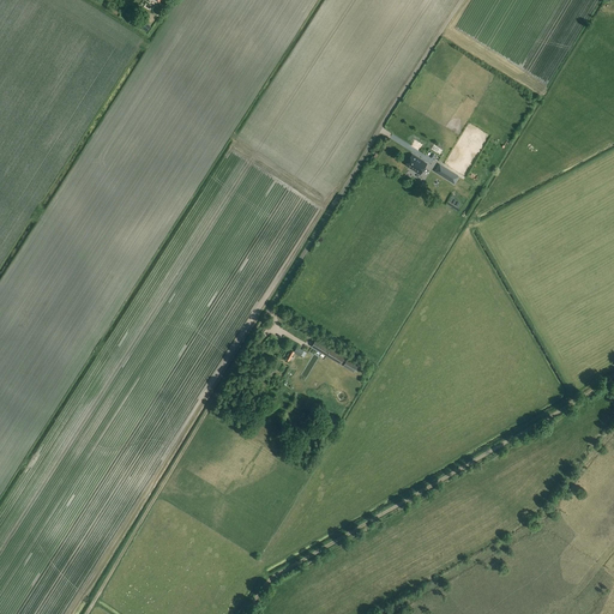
[(421,173),(427,163),(413,155),(407,164),(415,170),(416,169),(421,173)]
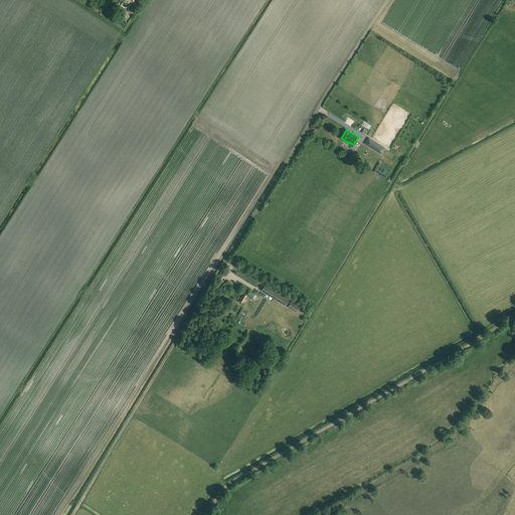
[(369,139),(365,144),(381,154),(384,148),(369,139)]
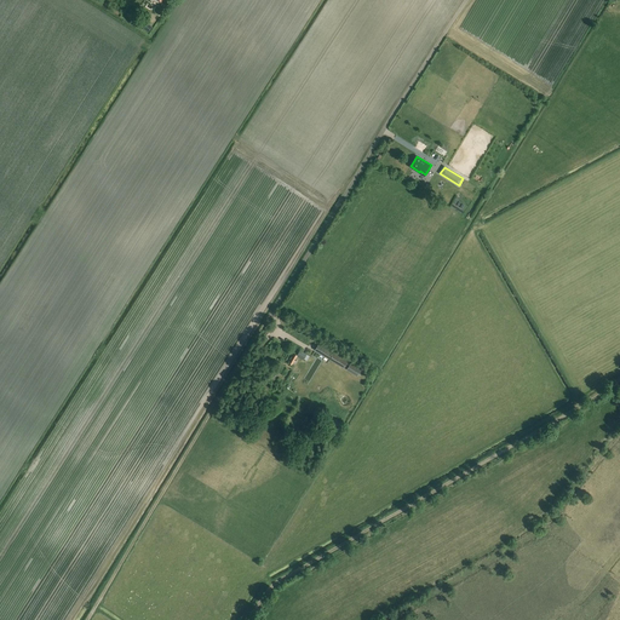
[(407,187),(415,190),(420,178),(417,177),(414,179),(411,178),(407,187)]
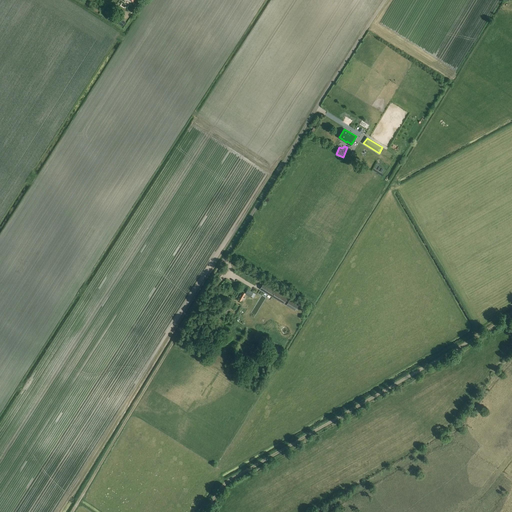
[(284,304),(288,298),(263,284),(260,289),(284,304)]
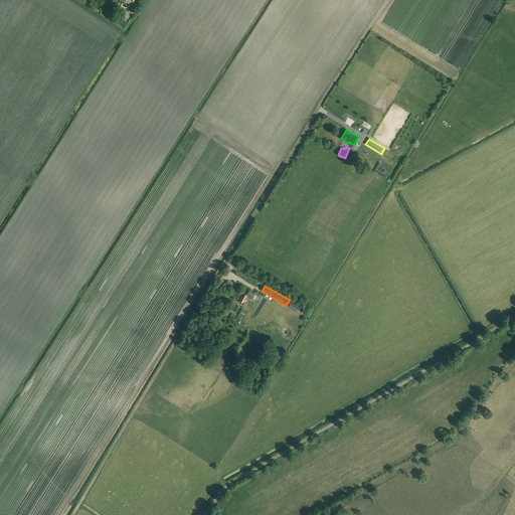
[(227,302),(235,307),(239,301),(234,298),(231,302),(229,300),(227,302)]
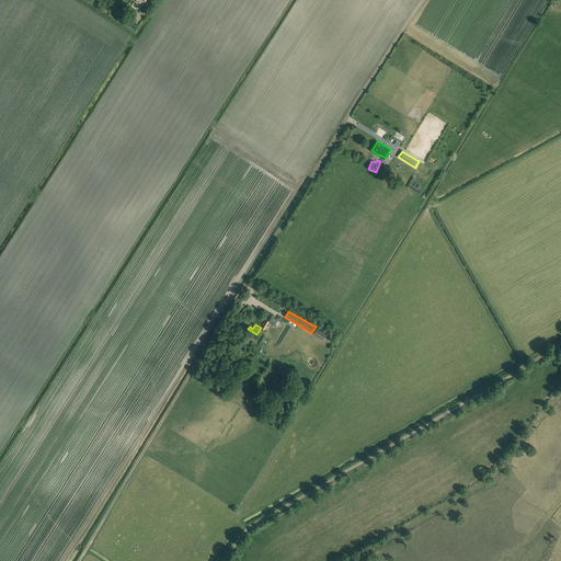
[(323,341),(328,334),(318,329),(313,334),(323,341)]
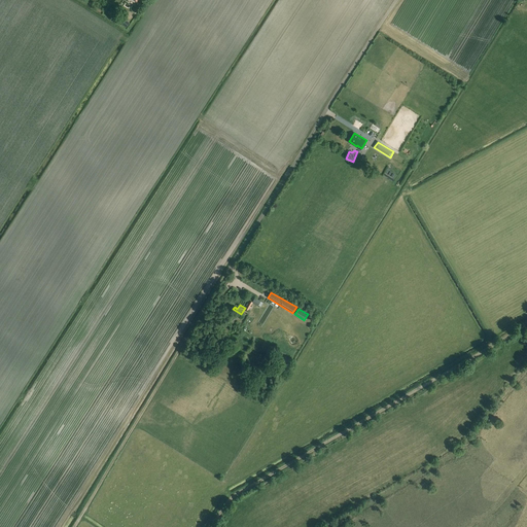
[(286,317),(295,323),(297,320),(288,315),(286,317)]
